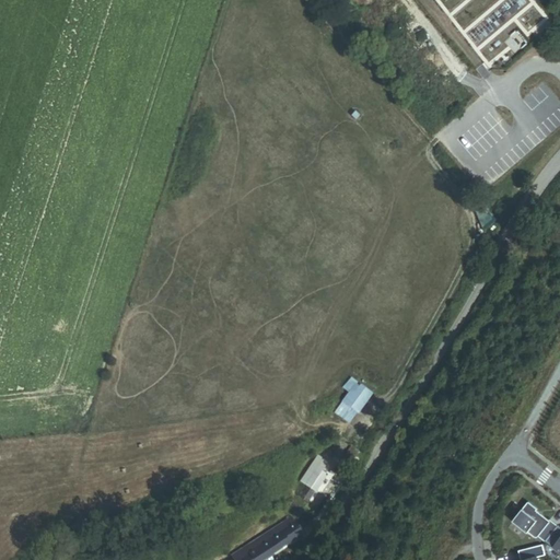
[(343,404),(357,413),(371,396),(358,386),(343,404)]
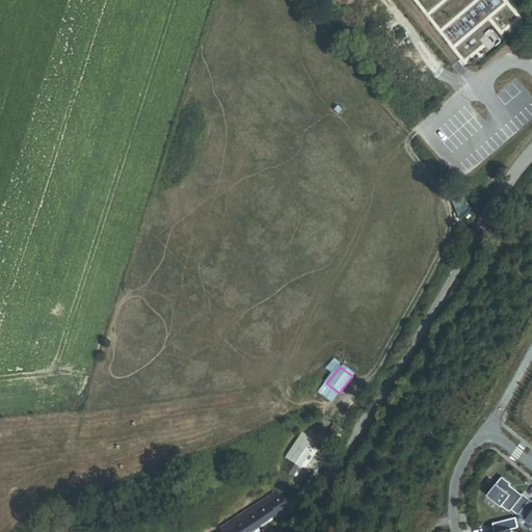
[(326,441),(336,447),(345,433),(336,427),(326,441)]
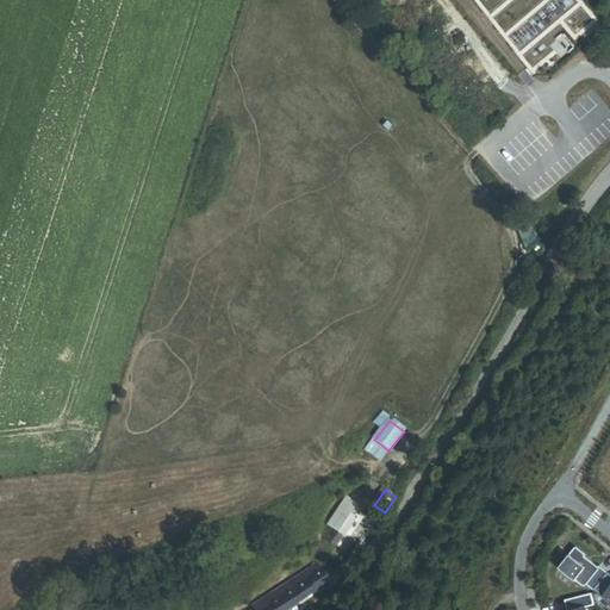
[(344,512),(354,520),(358,510),(350,505),(344,512)]
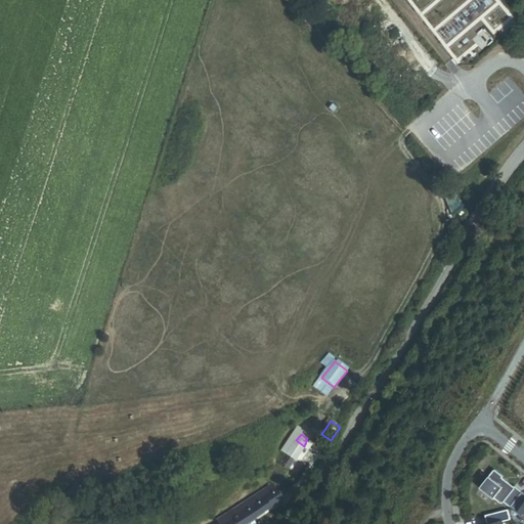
[(287,455),(295,462),(305,446),(304,446),(296,440),(291,437),(280,451),(281,452),(287,455)]
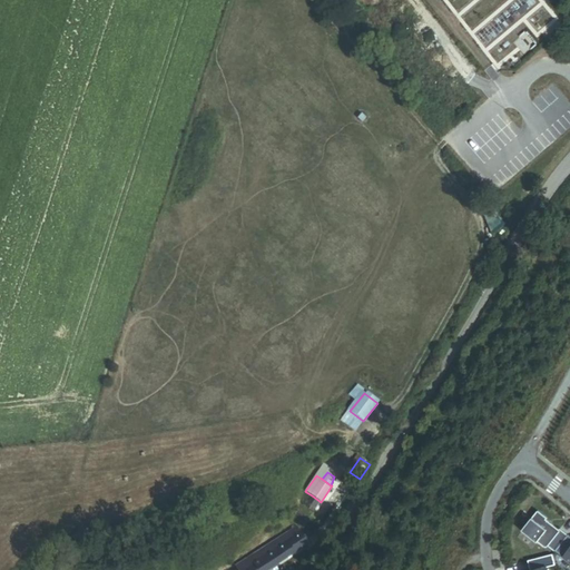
[(337,499),(346,505),(357,490),(347,483),(337,499)]
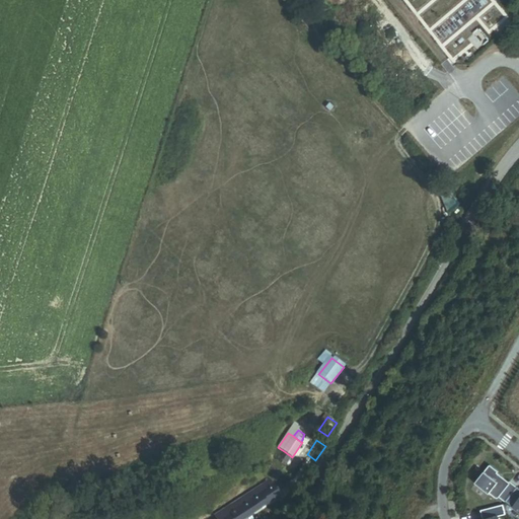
[(275,463),(277,460),(284,451),(279,448),(271,460),(275,463)]
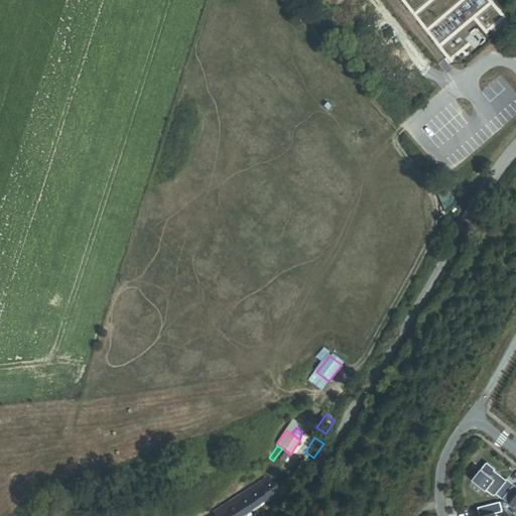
[(275,458),(284,464),(290,455),(282,448),(275,458)]
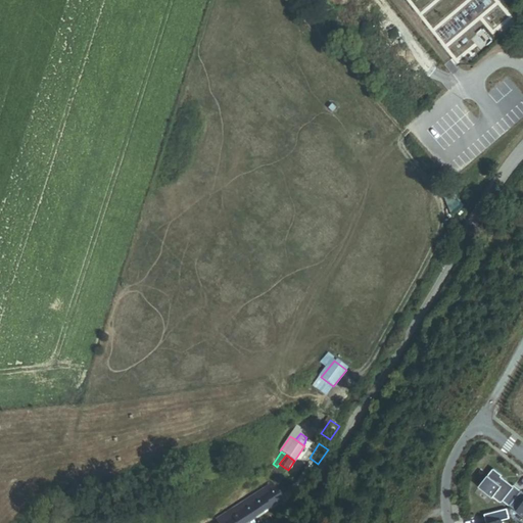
[(276,469),(286,475),(289,471),(288,470),(279,464),(277,467),(276,469)]
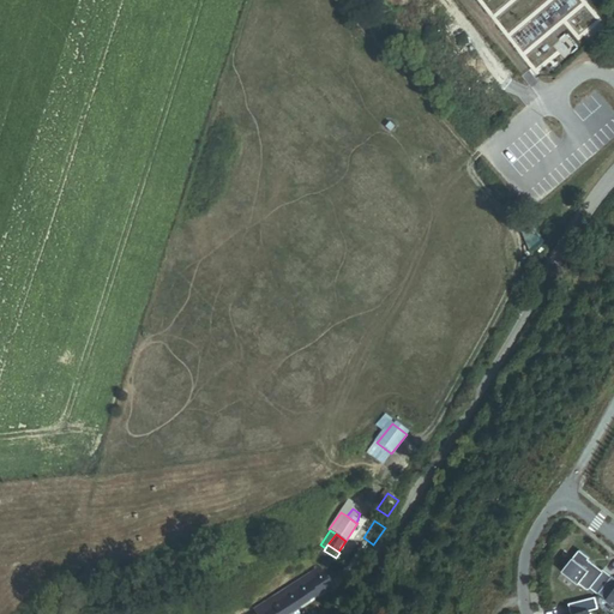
[(590,559),(581,552),(564,572),(588,590),(591,589),(599,595),(612,577),(603,571),(602,572),(588,561),(590,559)]
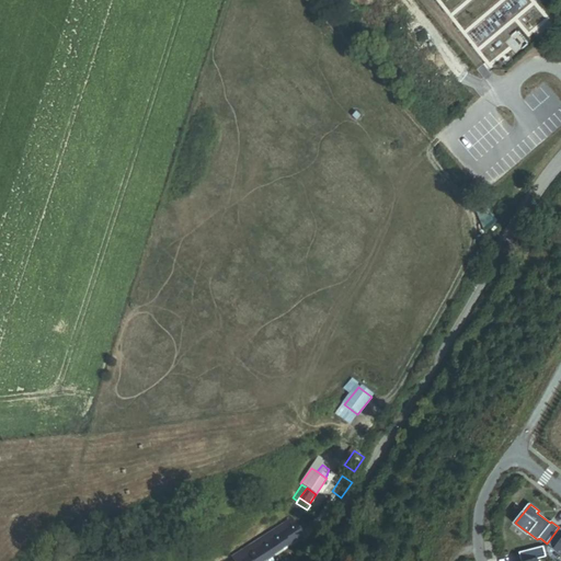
[(240,560),(264,560),(290,545),(289,542),(300,535),(292,522),(261,541),(264,547),(240,560)]
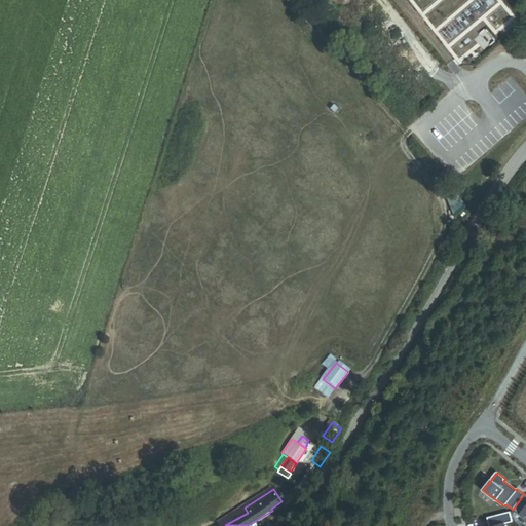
[(525,495),(524,494),(513,510),(525,519),(525,495)]
